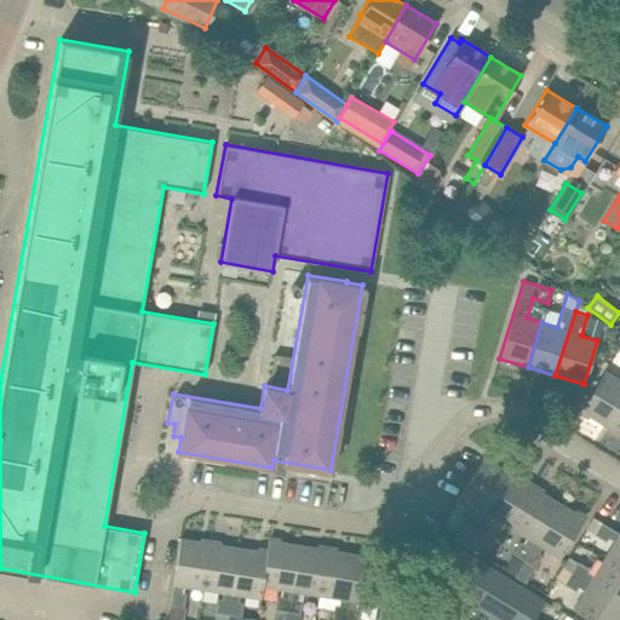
[(619,375),(619,379),(604,371),(580,409),(606,425),(619,401),(619,375)]
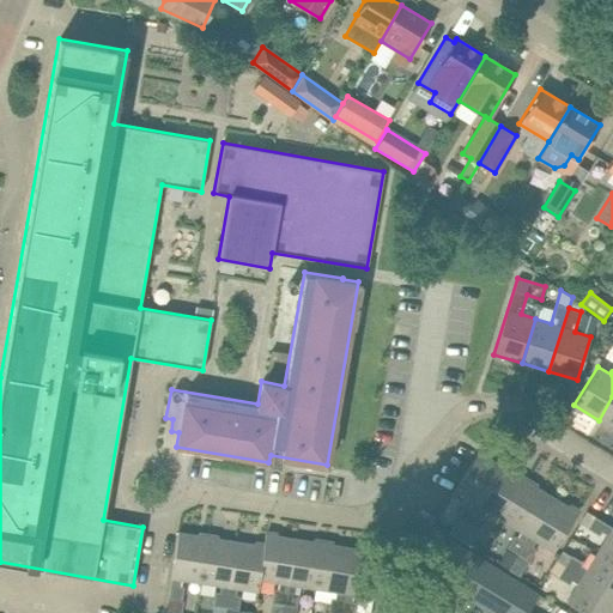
[(612,396),(599,420),(612,429),(612,396)]
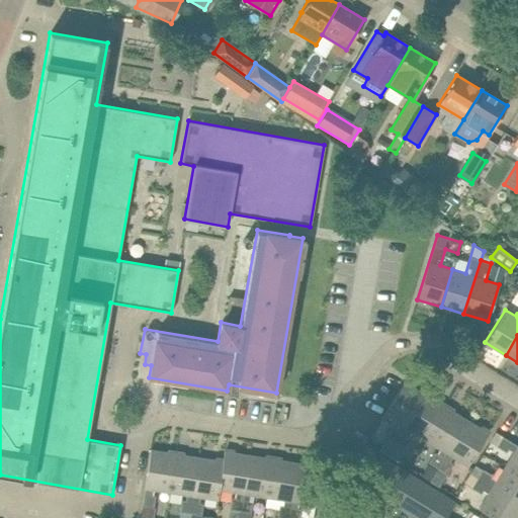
[(425,395),(404,381),(383,415),(399,424),(396,429),(393,427),(386,437),(387,437),(391,439),(396,443),(425,395)]
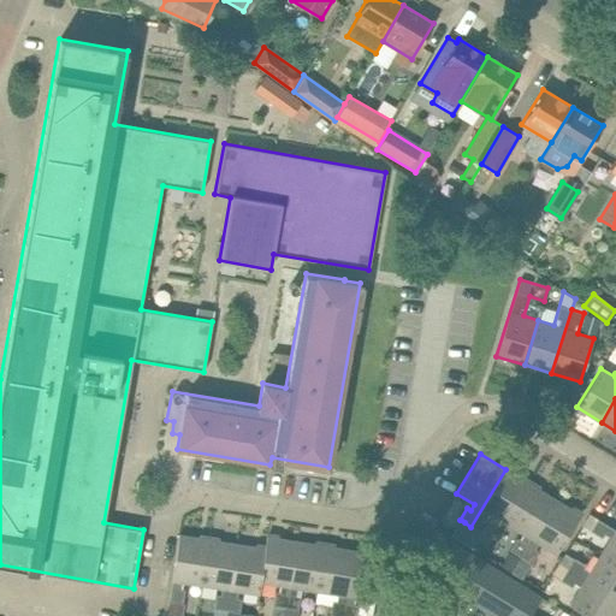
[(505,469),(471,527),(480,532),(481,533),(492,515),(507,523),(531,484),(505,469)]
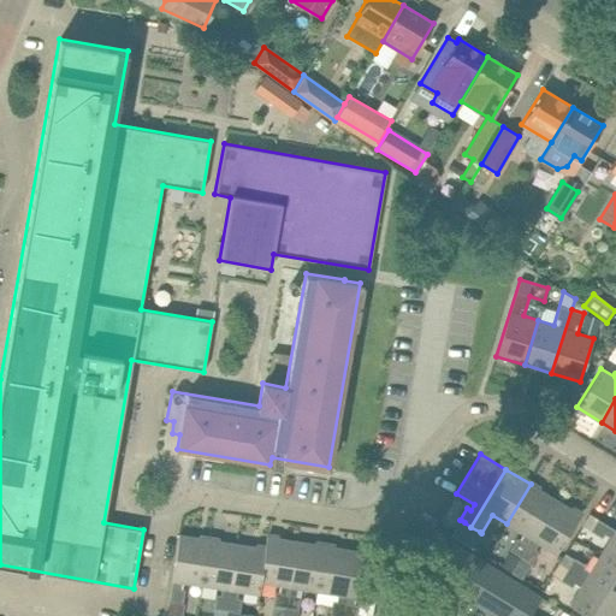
[(520,556),(555,499),(531,484),(507,523),(520,531),(509,549),(520,556)]
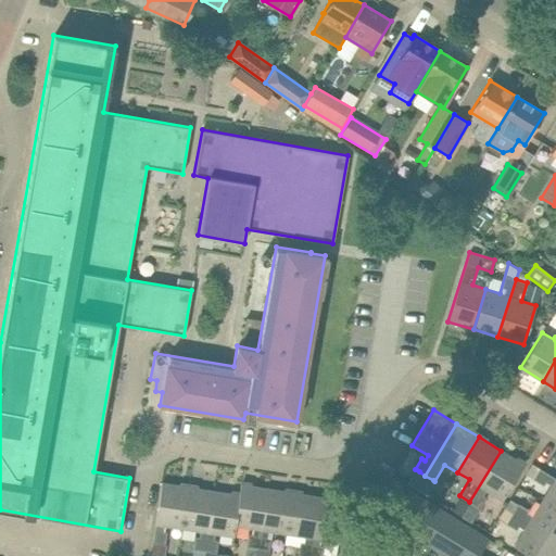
[(490,492),(502,500),(523,465),(501,451),(469,502),(480,508),(490,492)]
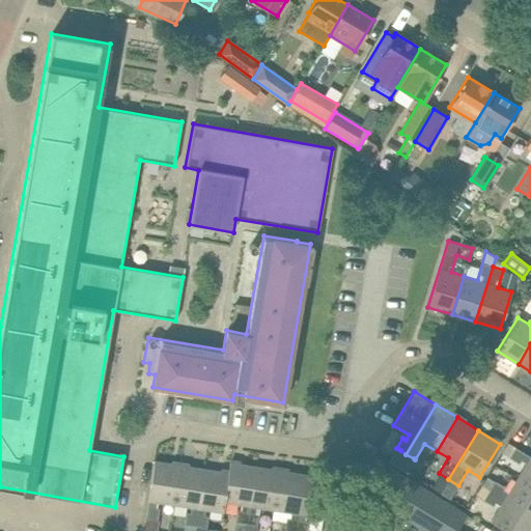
[(508,443),(502,453),(508,457),(514,447),(508,443)]
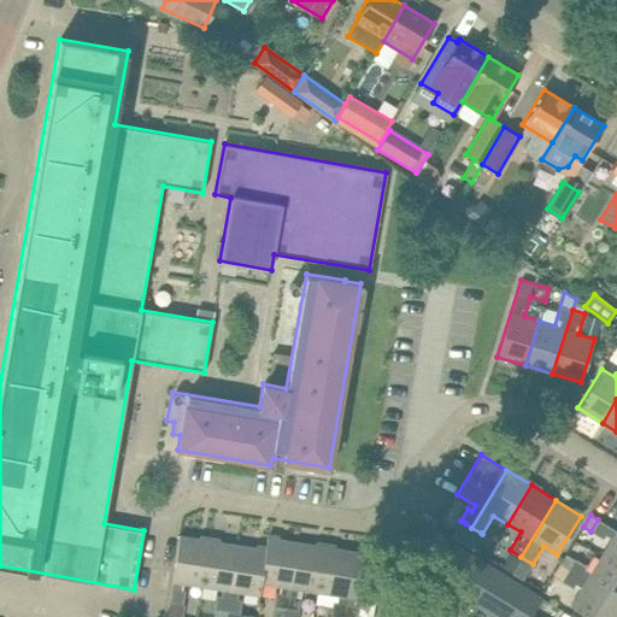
[(609,542),(600,556),(616,565),(616,530),(598,519),(591,532),(609,542)]
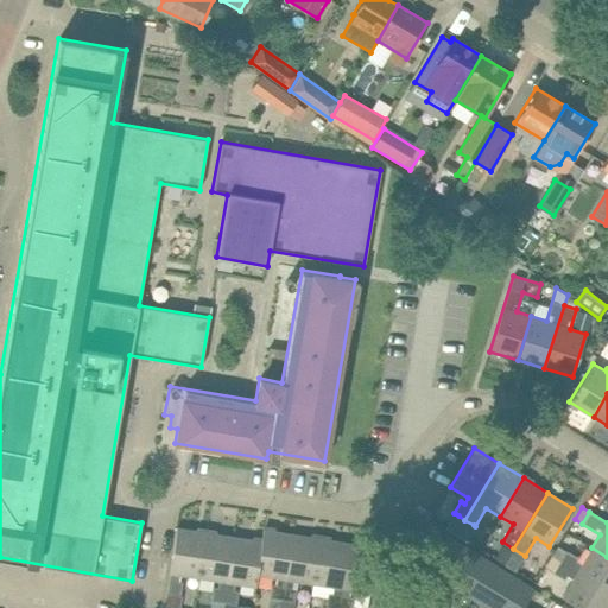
[(455,513),(445,529),(451,532),(455,536),(464,520),(458,515),(455,513)]
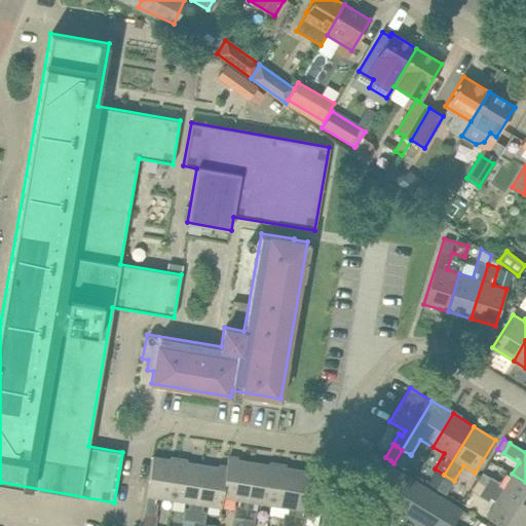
[(402,450),(393,463),(403,468),(411,455),(410,454),(402,450)]
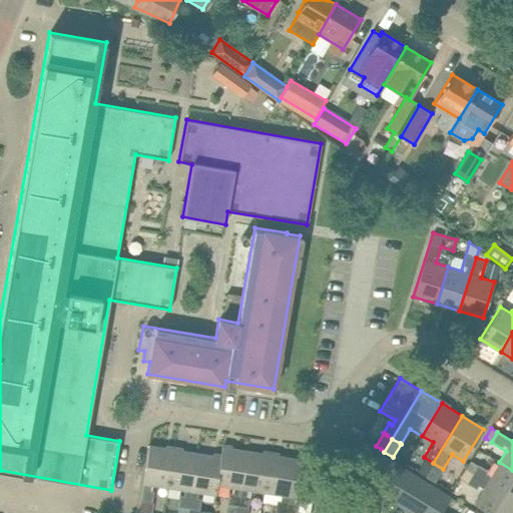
[(154,485),(167,487),(173,449),(149,445),(140,501),(141,501),(139,512),(148,512),(151,512),(153,503),(152,502),(154,485)]
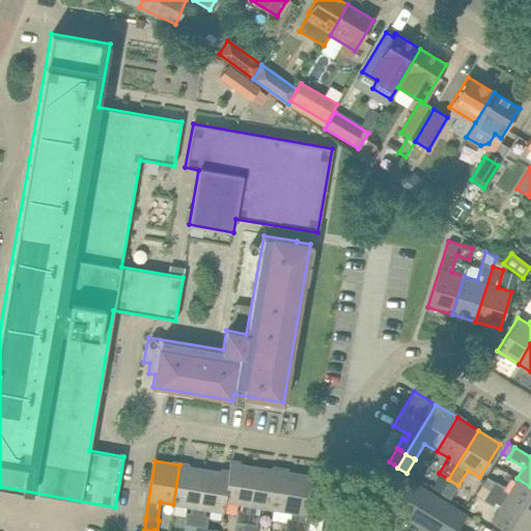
[(229,463),(228,473),(224,502),(225,502),(238,504),(234,522),(233,522),(231,530),(244,530),(246,524),(255,466),(229,463)]
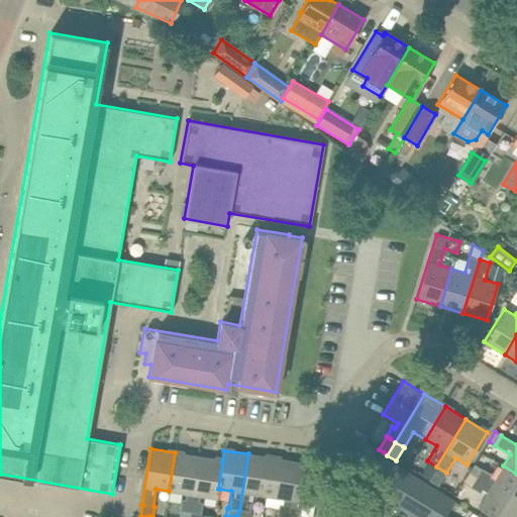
[(199,456),(175,452),(169,491),(182,493),(179,510),(190,512),(199,456)]
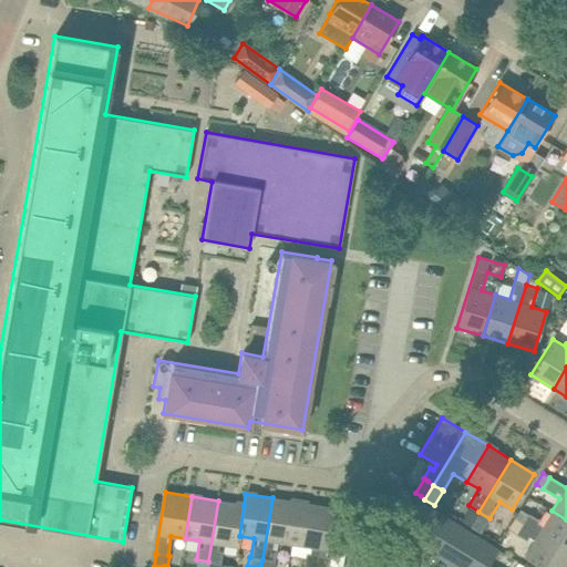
[(277,542),(291,544),(298,502),(272,497),(263,559),(275,560),(277,542)]
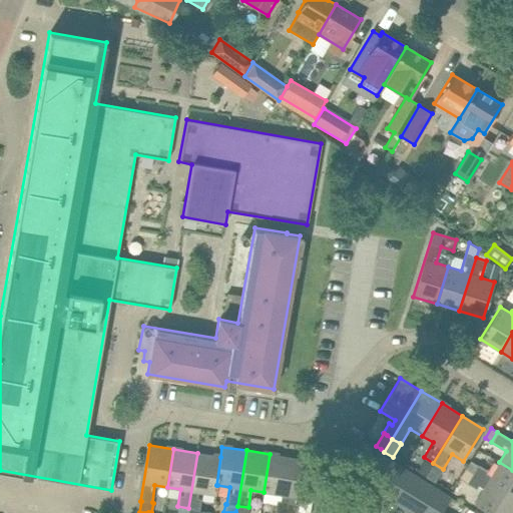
[(215,495),(217,485),(216,485),(220,457),(197,453),(188,508),(199,510),(201,492),(215,495)]
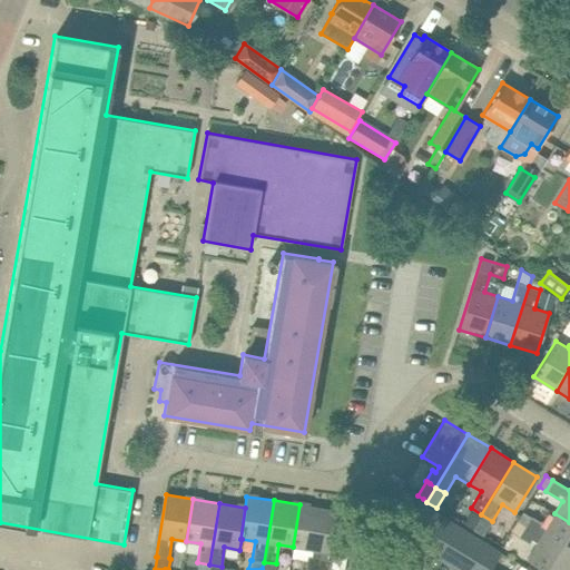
[(316,569),(326,509),(300,504),(293,547),(307,549),(304,569),(316,569)]
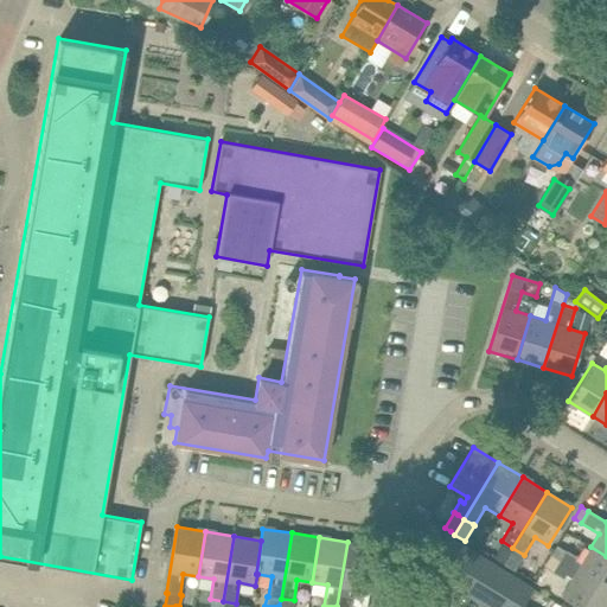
[(487,606),(519,606),(531,589),(447,537),(427,569),(487,606)]
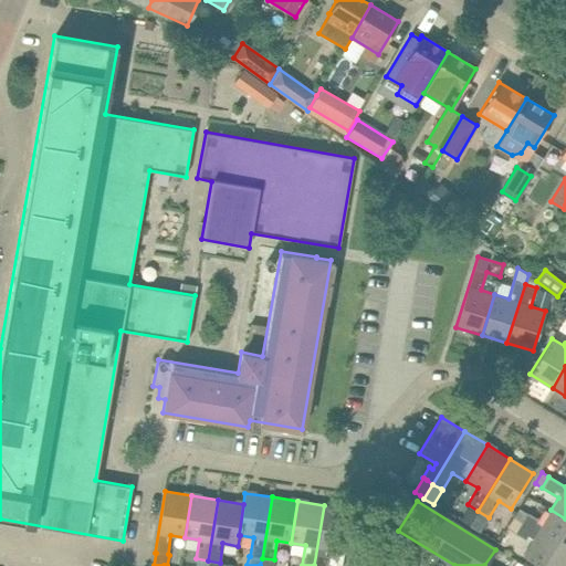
[(350,510),(324,505),(314,565),(326,565),(329,549),(344,552),(350,510)]
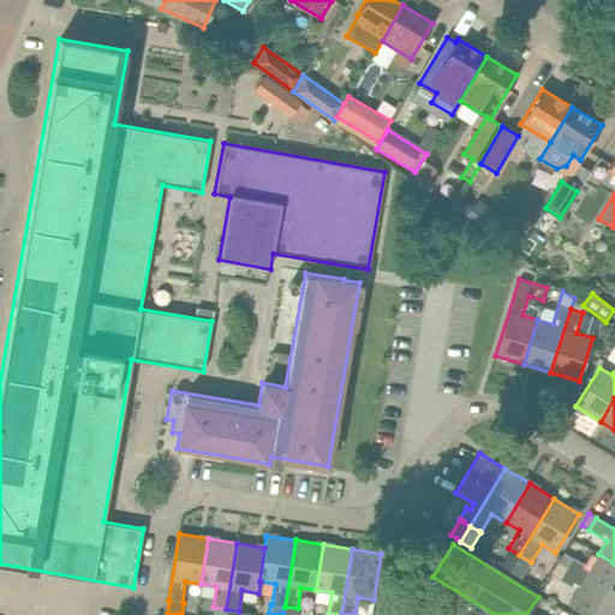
[(508,553),(501,566),(509,571),(517,559),(508,553)]
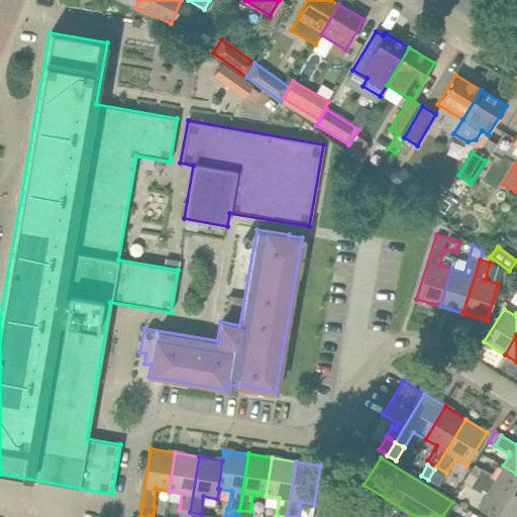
[(476,477),(516,502),(516,474),(503,466),(495,481),(489,478),(491,474),(482,468),(476,477)]
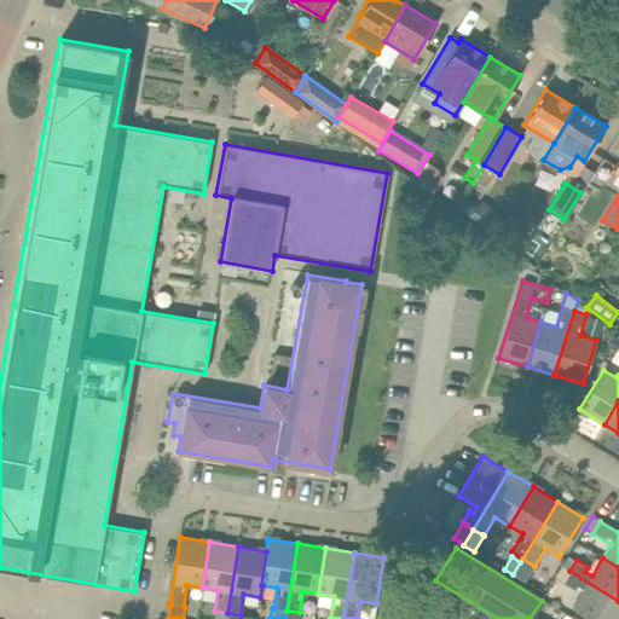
[(520,562),(513,574),(524,582),(534,566),(522,559),(520,562)]
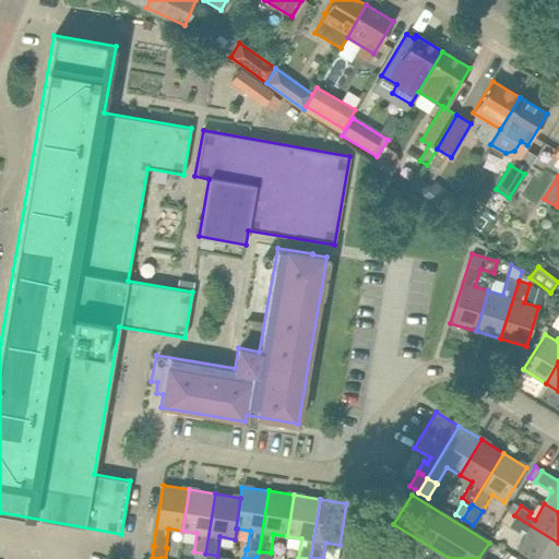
[(508,526),(519,533),(522,528),(527,532),(516,549),(533,558),(558,558),(558,543),(514,515),(508,526)]
